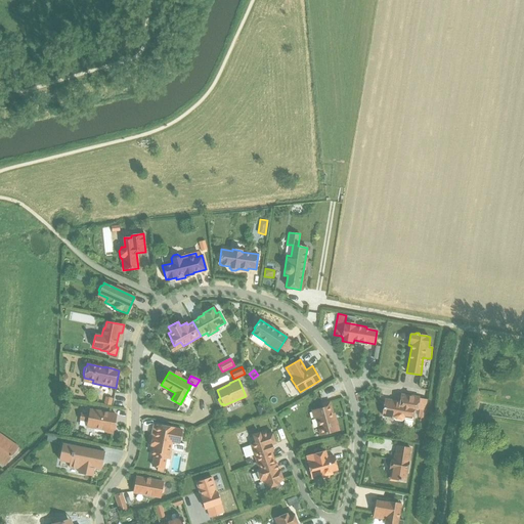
[(384,400),(382,416),(393,418),(394,420),(401,421),(403,419),(404,419),(403,426),(411,428),(412,417),(413,417),(415,409),(419,409),(418,418),(420,418),(419,421),(423,422),(425,410),(427,400),(419,398),(419,397),(401,394),(399,403),(384,400)]
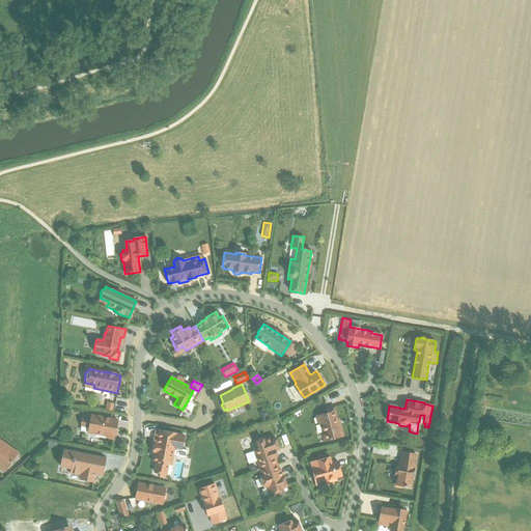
[(114,403),(107,402),(105,409),(112,411),(114,403)]
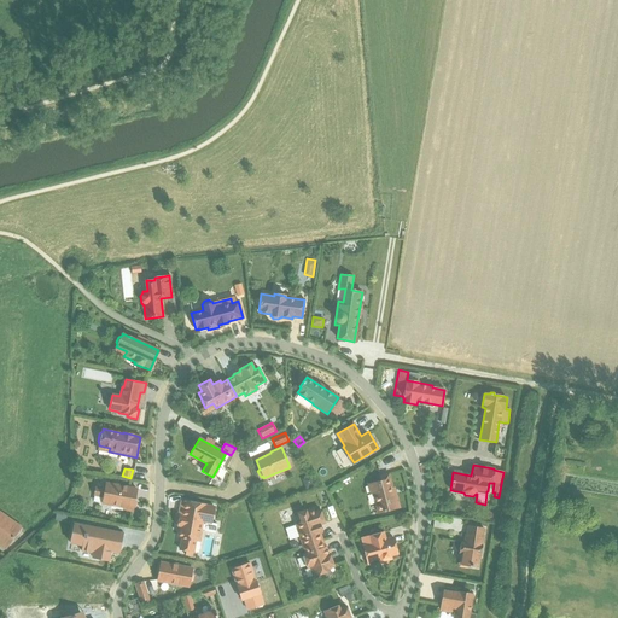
[(373,493),(378,513),(397,508),(389,473),(379,476),(380,481),(368,484),(371,494),(373,493)]
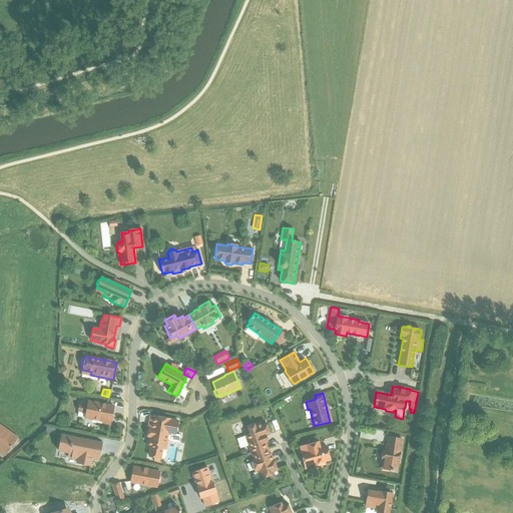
[(113,406),(87,401),(87,406),(79,405),(78,412),(85,413),(84,418),(103,421),(102,423),(110,424),(113,406)]
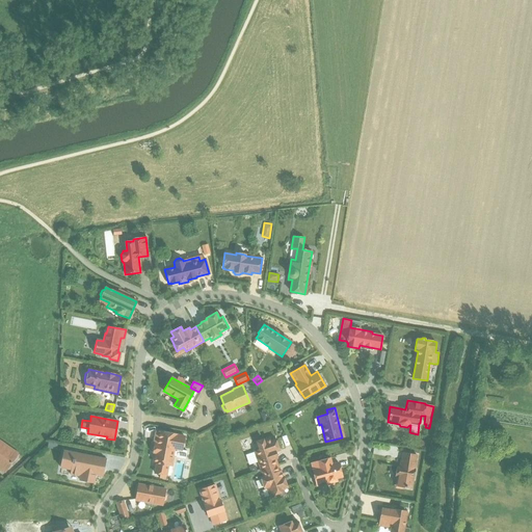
[(155,431),(151,453),(153,453),(151,463),(155,463),(153,475),(160,476),(160,478),(165,479),(166,476),(168,467),(173,468),(175,457),(176,449),(182,450),(185,436),(155,431)]
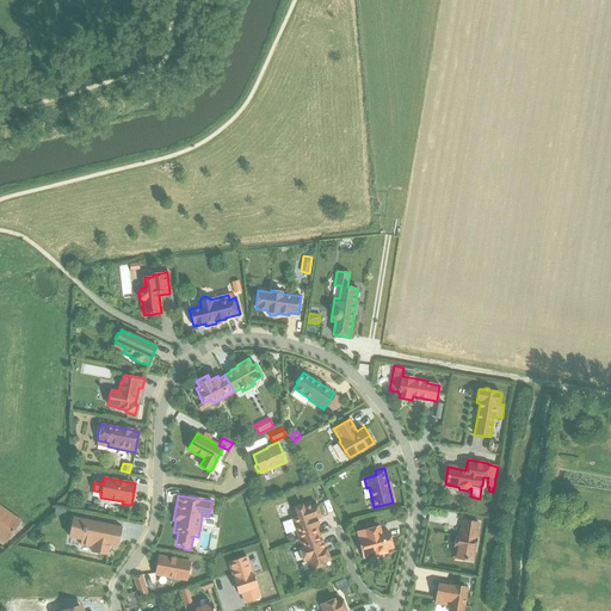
[(300,541),(319,534),(316,526),(319,526),(316,518),(321,517),(316,505),(310,506),(309,503),(302,506),(302,505),(295,507),(297,516),(292,518),(300,541)]
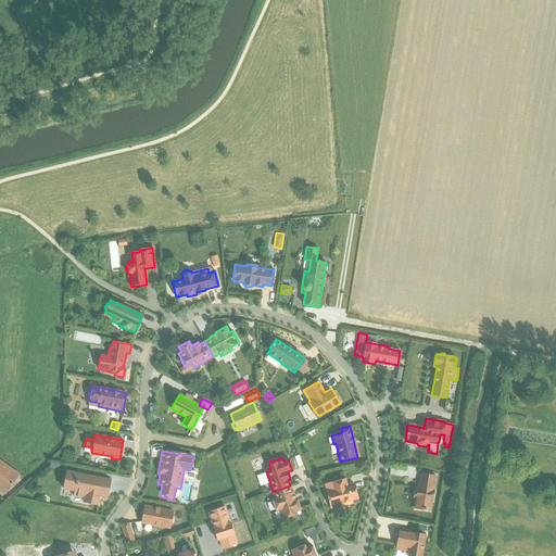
[(0,462),(0,489),(5,493),(19,475),(0,462)]
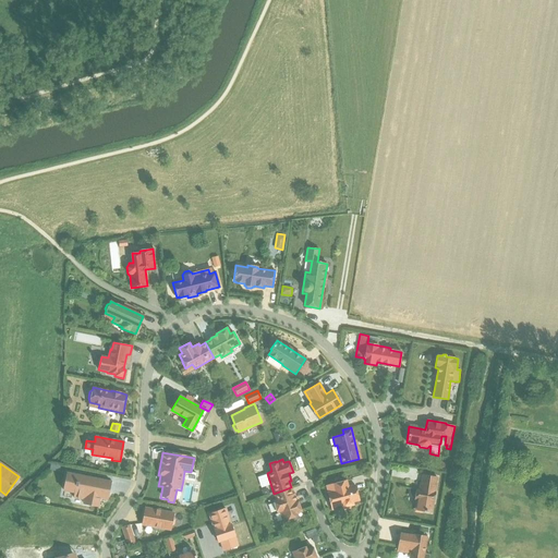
[(67,473),(63,490),(74,493),(73,497),(84,499),(83,504),(98,507),(100,497),(107,499),(111,482),(67,473)]
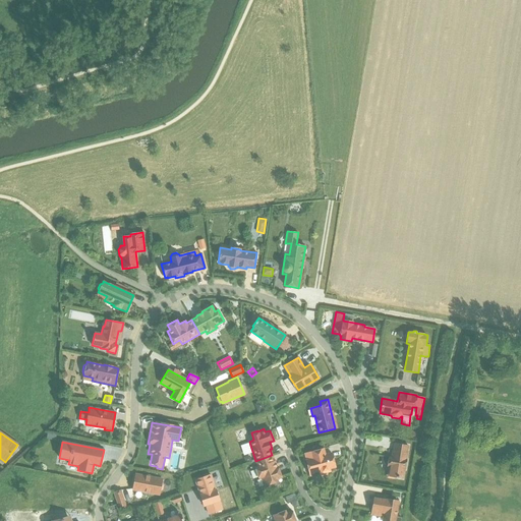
[(391,466),(389,476),(402,478),(404,469),(406,460),(405,460),(408,446),(395,444),(392,457),(389,457),(387,466),(391,466)]
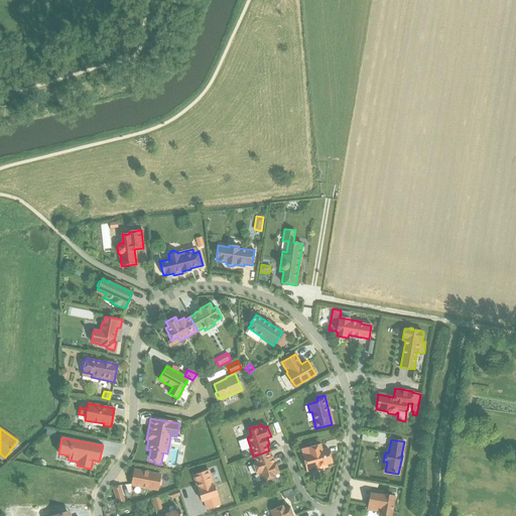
[(303,456),(302,456),(306,470),(317,467),(317,469),(327,467),(326,464),(332,463),(329,448),(321,450),(319,444),(301,449),(303,456)]
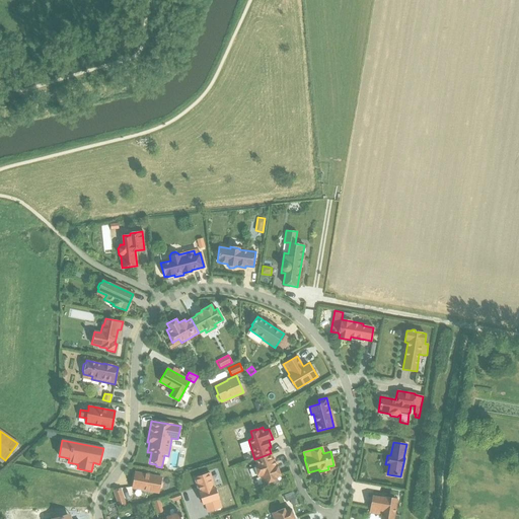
[(271,453),(254,459),(256,465),(253,466),(257,476),(261,475),(264,485),(276,480),(275,477),(280,475),(277,465),(276,465),(273,459),(271,453)]
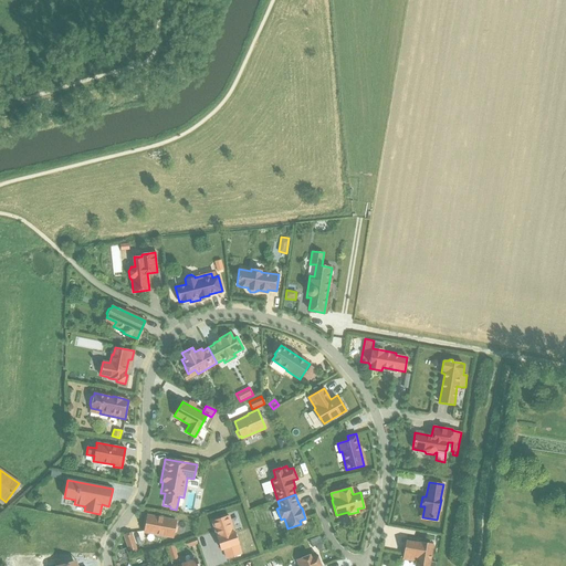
[(147,515),(144,532),(173,537),(174,534),(176,532),(177,526),(175,524),(176,521),(147,515)]
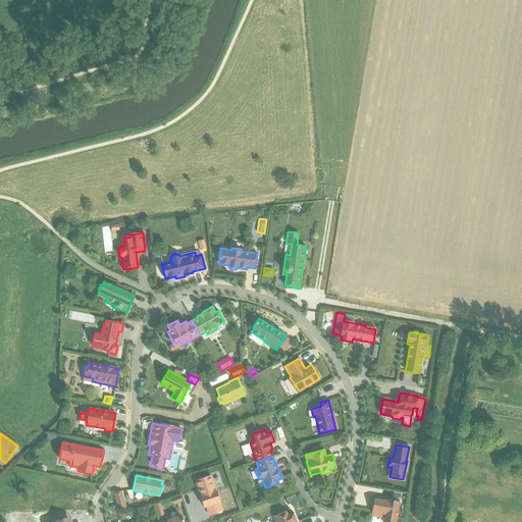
[(210,475),(196,480),(200,496),(204,507),(206,506),(209,515),(222,511),(219,502),(216,490),(215,490),(210,475)]
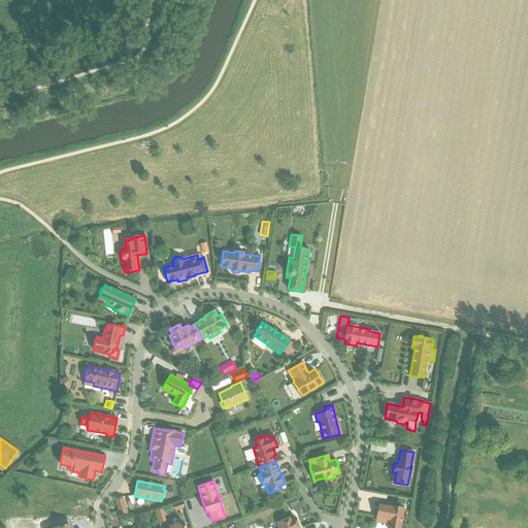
[(128,513),(122,497),(116,499),(121,515),(128,513)]
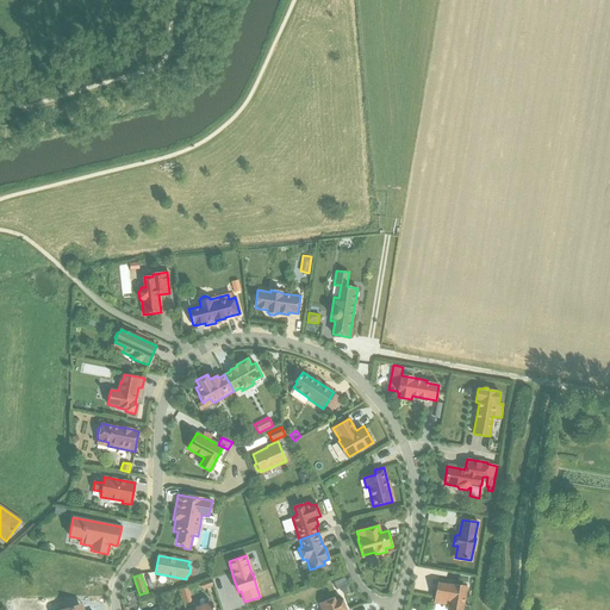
[(213,585),(211,579),(200,583),(203,590),(213,585)]
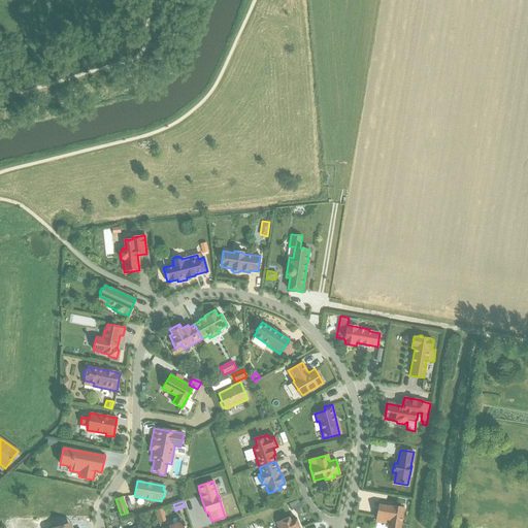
[(378,504),(375,521),(388,523),(387,527),(405,527),(406,525),(400,524),(403,507),(391,505),(391,506),(378,504)]
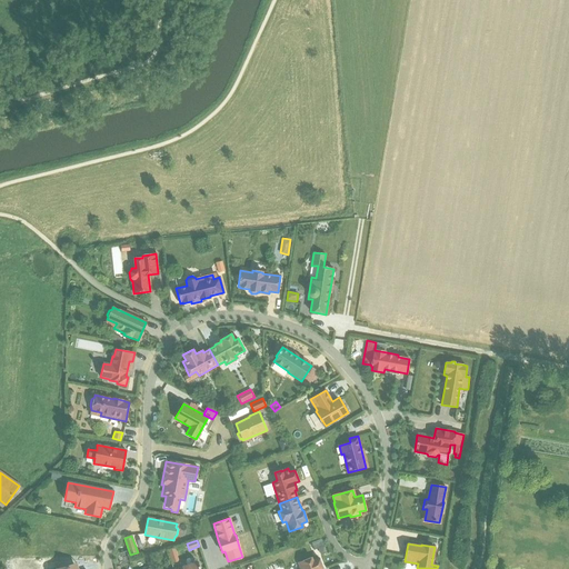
[(175,547),(168,550),(171,562),(178,560),(175,547)]
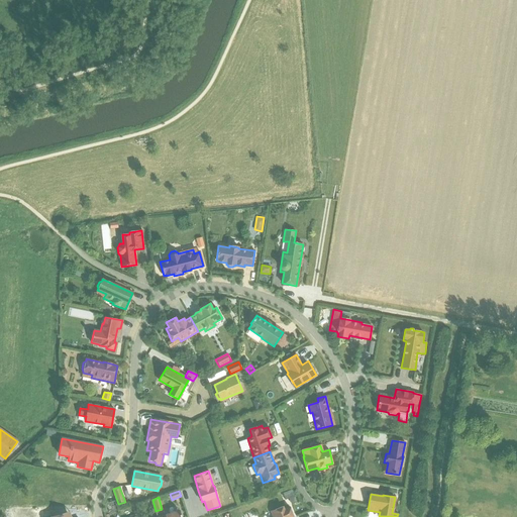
[(108,501),(99,502),(101,515),(110,514),(108,501)]
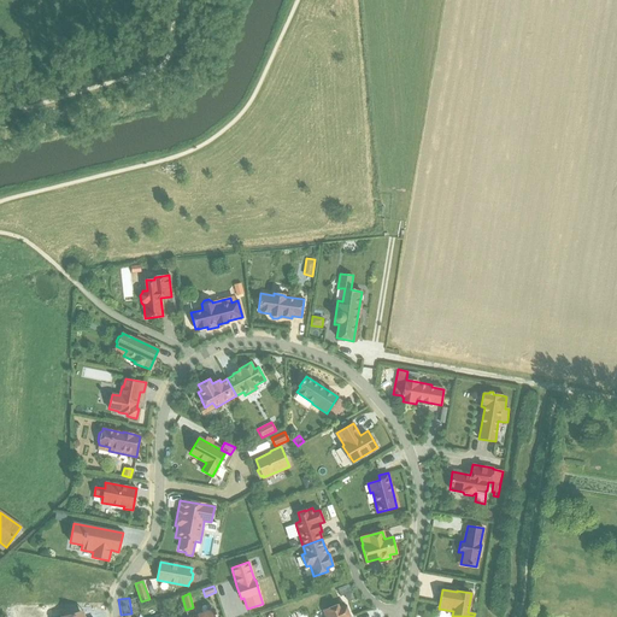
[(201,613),(188,616),(216,616),(213,610),(212,610),(211,606),(207,604),(201,606),(200,610),(201,613)]
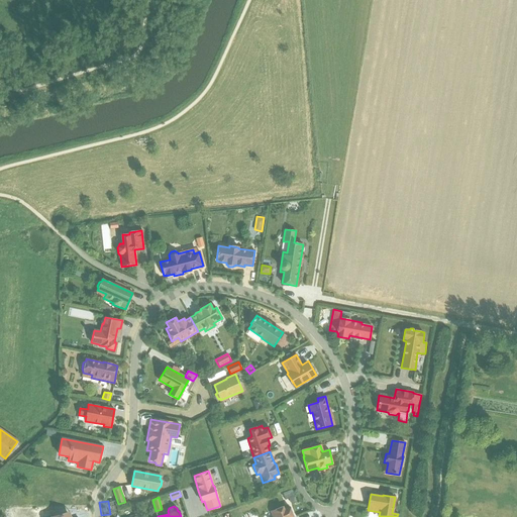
[(293,516),(290,507),(284,509),(283,506),(271,511),(273,516),(293,516)]
